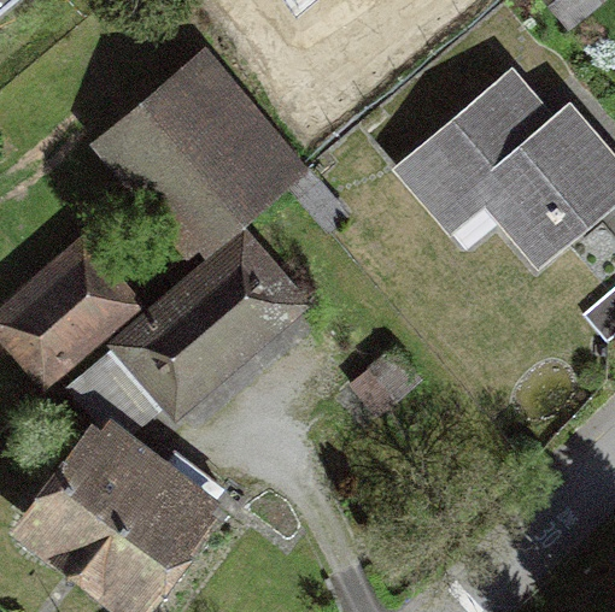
[(516,69),(398,162),(462,243),(497,216),(539,269),(614,209),(614,170),(567,109),(555,117),(516,69)]
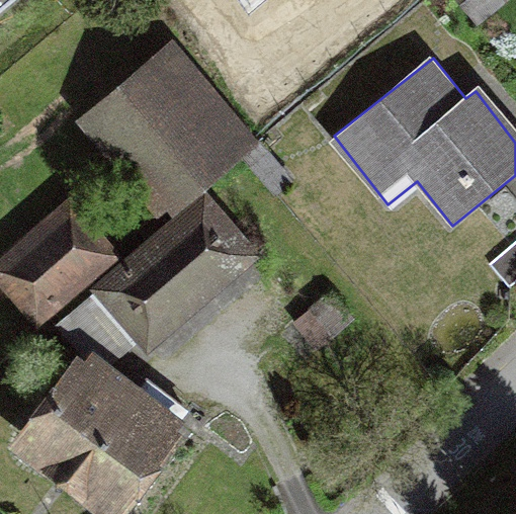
[(158,64),(88,118),(159,207),(229,153),(158,64)]
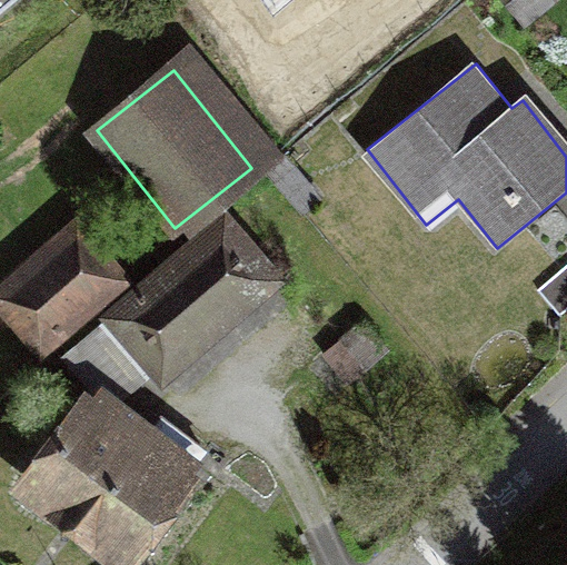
[(227,219),(70,348),(99,383),(110,392),(148,360),(158,374),(232,311),(220,298),(262,263),(252,249),(227,219)]
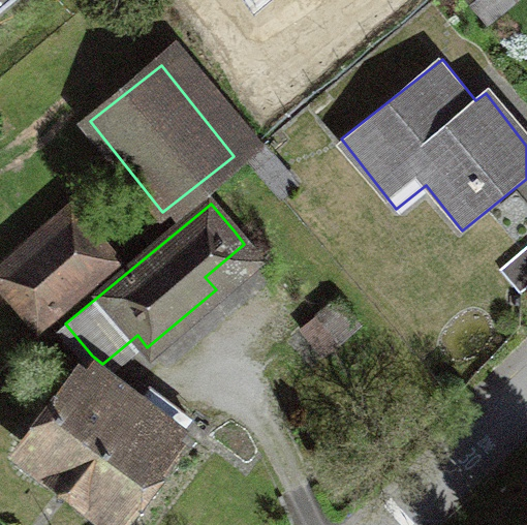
[(69,211),(0,269),(0,280),(32,320),(109,256),(69,211)]
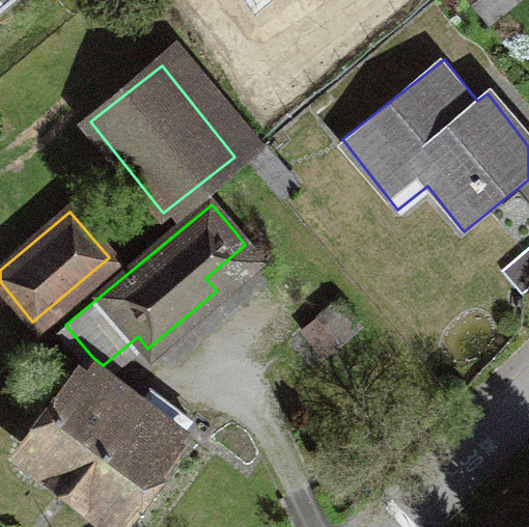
[(528,240),(500,266),(521,289),(528,281),(528,240)]
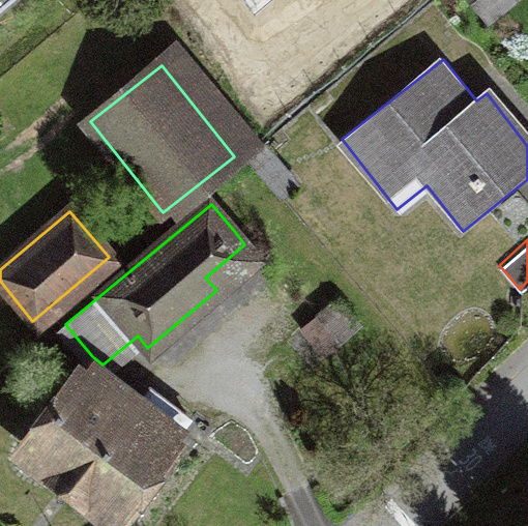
[(92,356),(19,445),(109,520),(183,430),(103,364),(92,356)]
